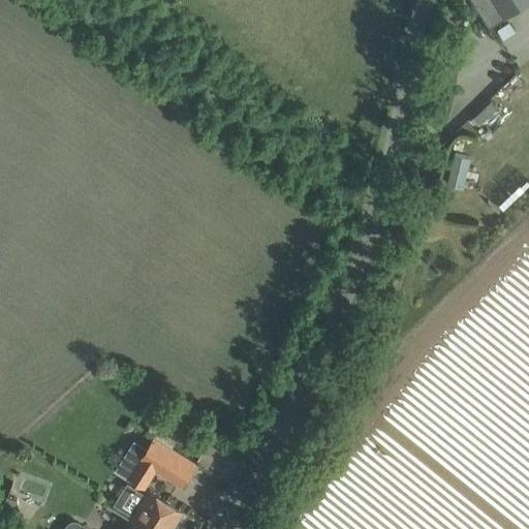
[(528,0),(471,0),(489,28),(528,1),(528,0)]
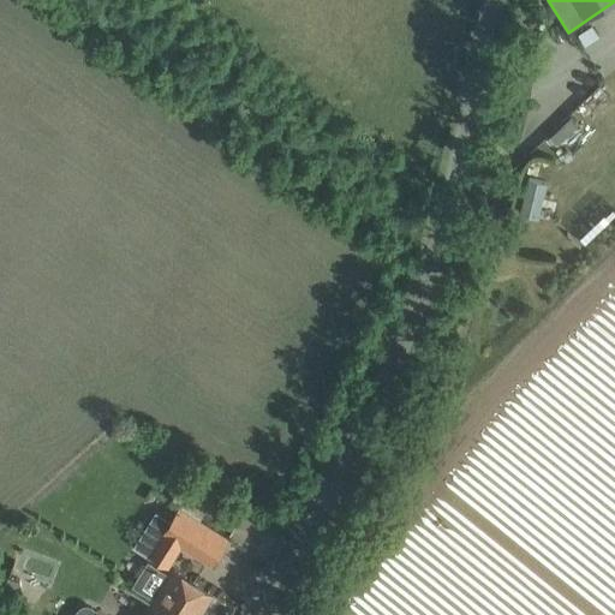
[(592,24),(578,34),(585,45),(599,36),(592,24)]
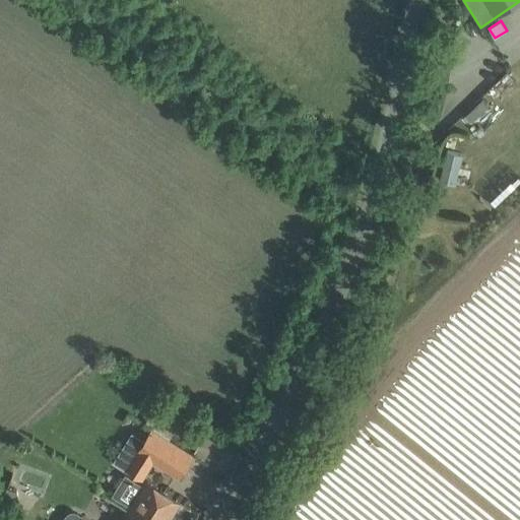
[(448,151),(441,180),(455,184),(462,154),(448,151)]
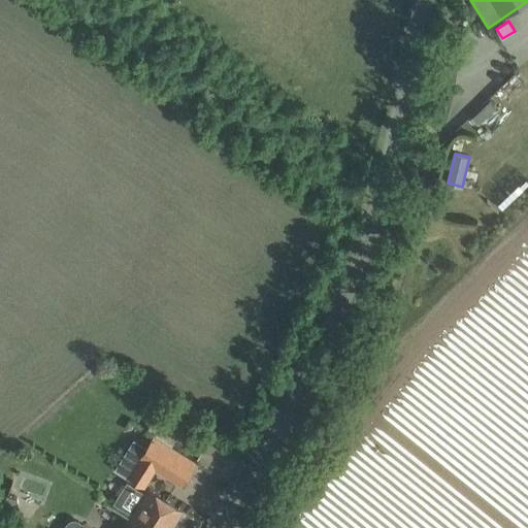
[(134,439),(117,468),(128,475),(128,476),(144,487),(156,468),(183,485),(197,462),(171,447),(154,435),(146,447),(134,439)]
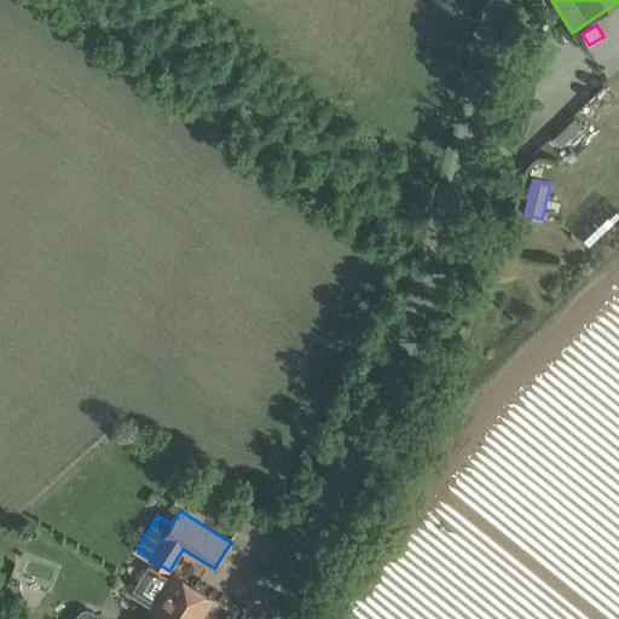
[(232,538),(259,556),(273,531),(246,515),(232,538)]
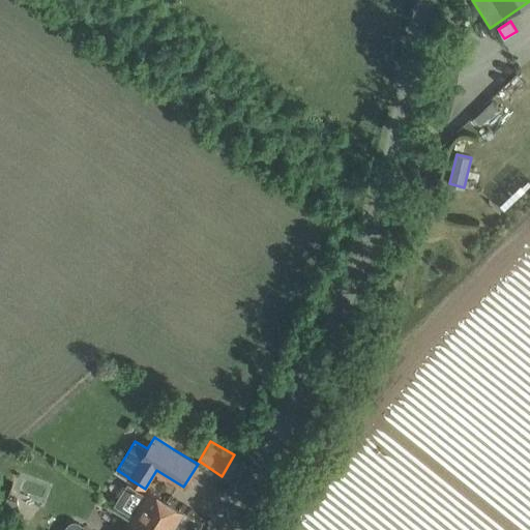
[(145,529),(171,529),(183,511),(150,490),(143,500),(125,488),(114,504),(134,517),(133,518),(147,527),(145,529)]
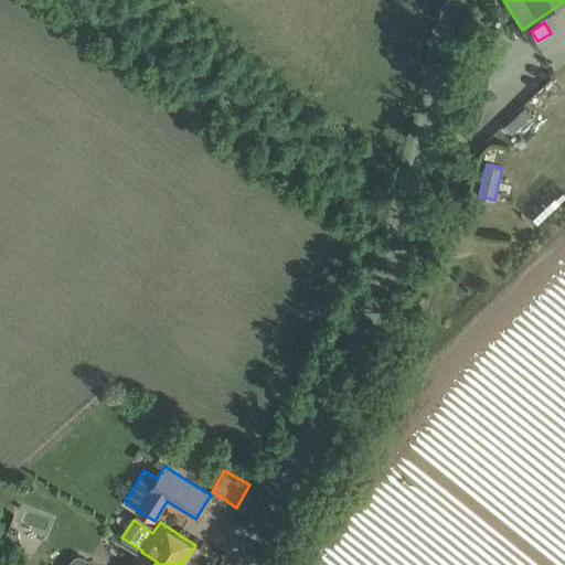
[(155,564),(157,562),(141,552),(132,564),(155,564)]
